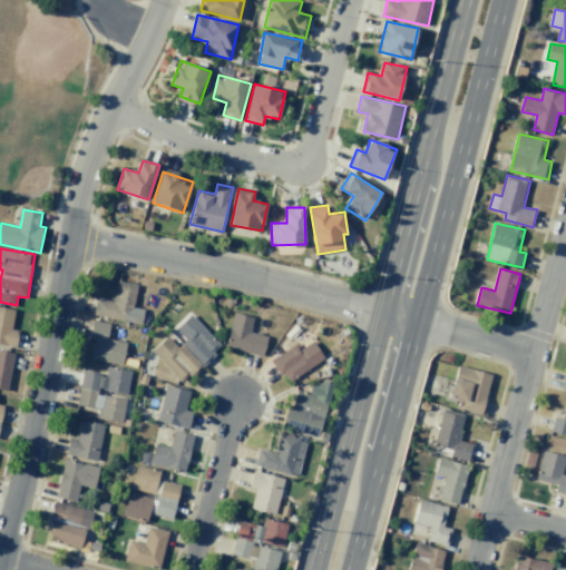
[(96,315),(144,324),(146,308),(136,306),(139,284),(119,281),(115,301),(98,297),(96,315)]
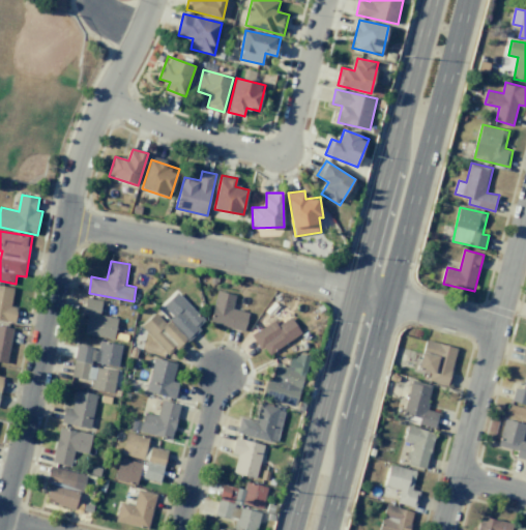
[(17,288),(0,284),(0,320),(17,323),(20,307),(12,305),(17,288)]
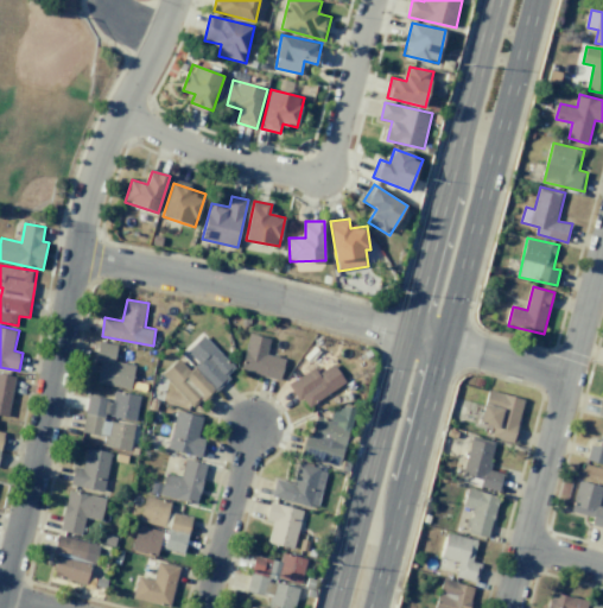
[(270,355),(272,337),(249,334),(243,372),(283,379),(287,358),(270,355)]
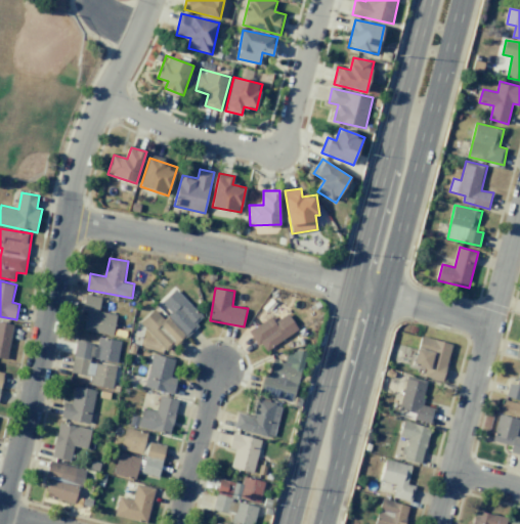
[(206,318),(177,289),(163,302),(173,313),(166,319),(156,308),(141,321),(170,352),(206,318)]
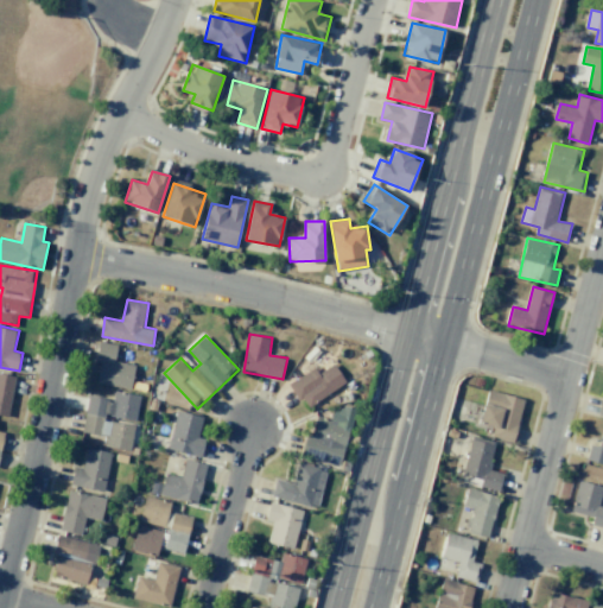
[(133,388),(137,365),(116,362),(119,344),(102,342),(97,384),(133,388)]
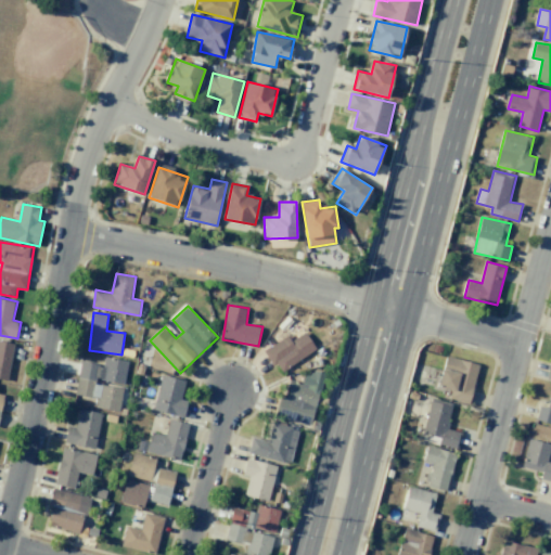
[(318,351),(308,332),(292,340),(290,336),(267,349),(280,372),(318,351)]
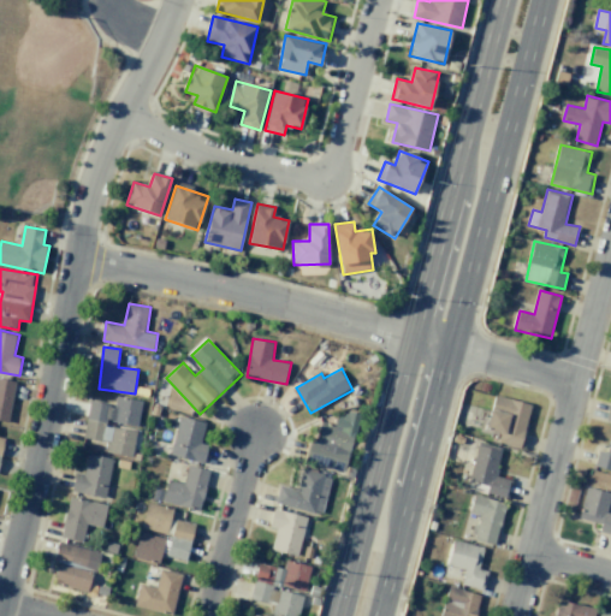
[(18,381),(0,378),(0,420),(10,424),(18,381)]
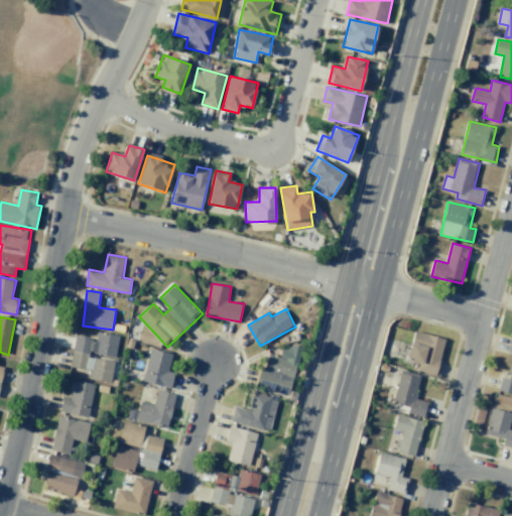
[(437,375),(446,339),(415,331),(408,360),(421,363),(419,370),(437,375)]
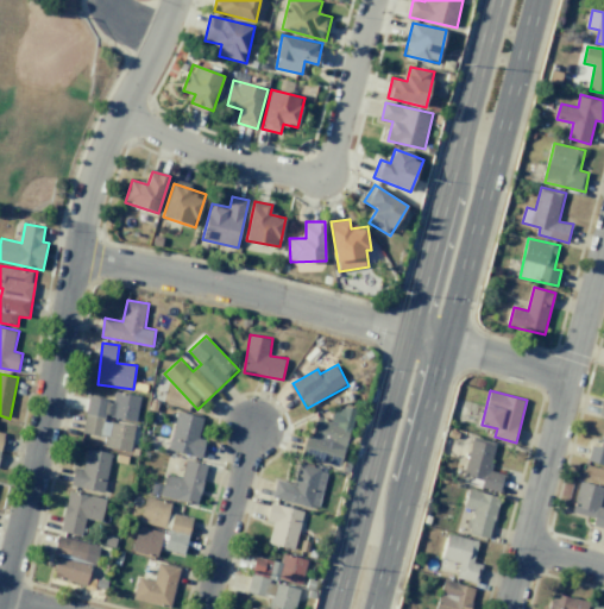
[(137,426),(107,421),(108,416),(139,421),(143,396),(117,393),(115,401),(90,397),(85,433),(108,437),(106,447),(133,452),(137,426)]
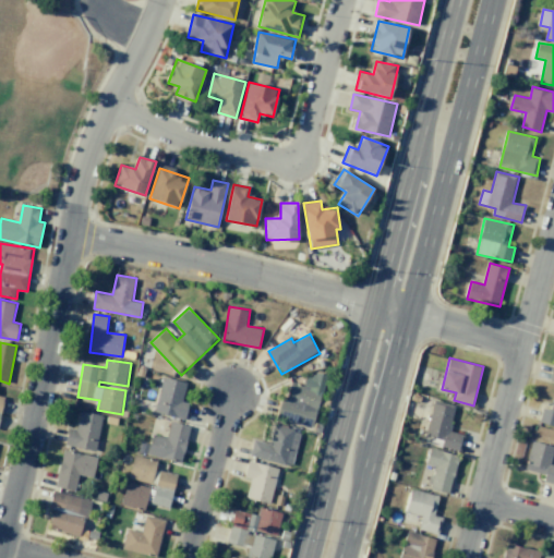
[(314,427),(328,377),(308,372),(304,386),(290,381),(280,417),(314,427)]
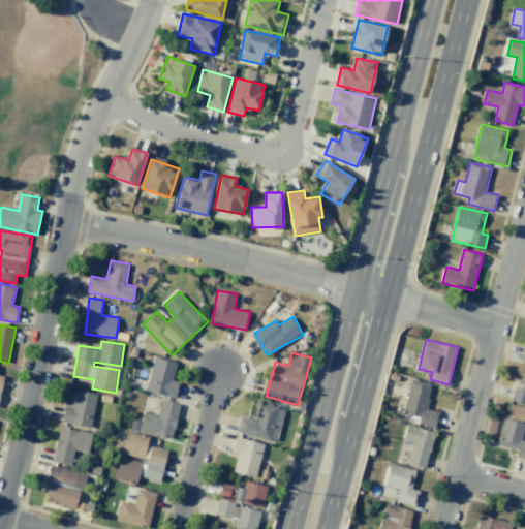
[(176,398),(180,382),(175,380),(179,363),(156,356),(147,391),(176,398)]
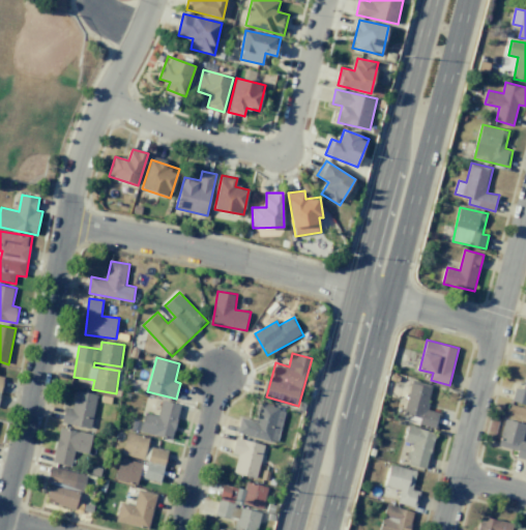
[(434,385),(413,380),(405,413),(412,414),(410,422),(438,429),(442,412),(429,410),(434,385)]
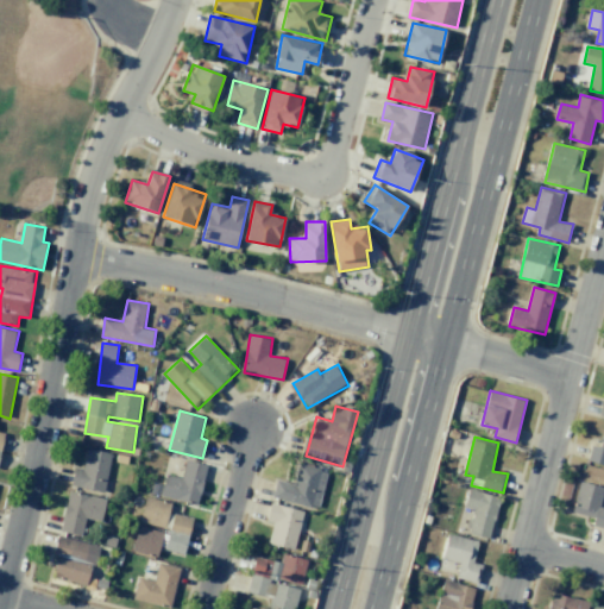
[(603,447),(592,445),(590,462),(603,463),(603,447)]
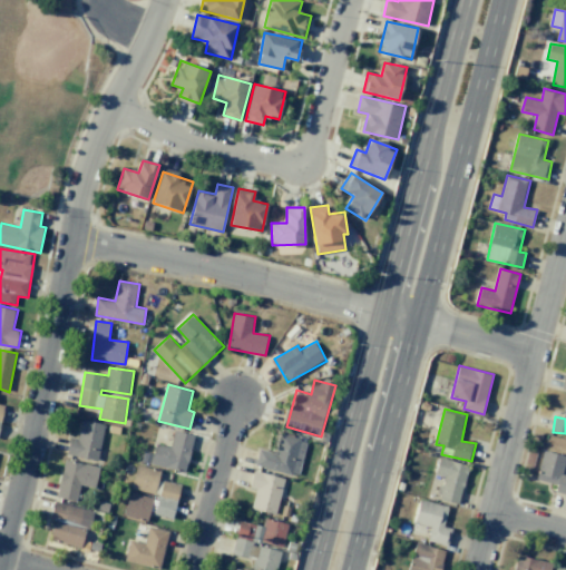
[(71,438),(69,455),(101,460),(106,423),(81,421),(79,439),(71,438)]
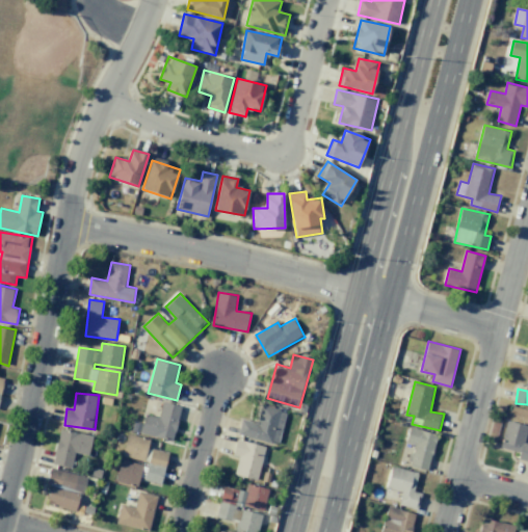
[(182,405),(163,402),(161,417),(147,415),(142,434),(176,441),(182,405)]
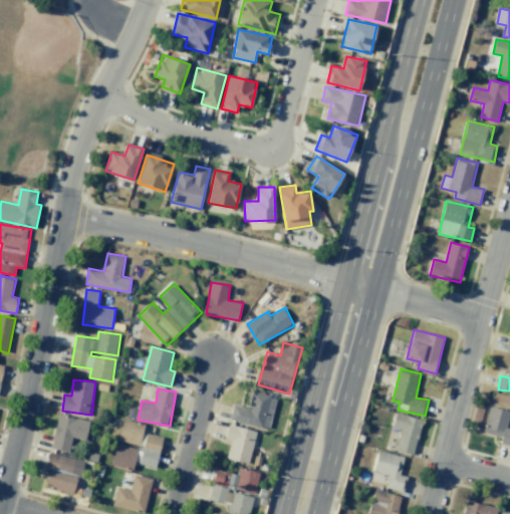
[(278,397),(254,392),(250,409),(235,405),(231,421),(271,430),(278,397)]
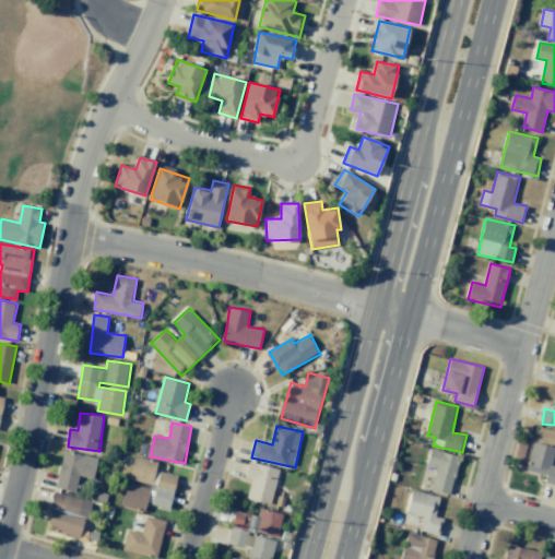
[(554,447),(535,441),(528,470),(547,475),(546,482),(554,484),(554,465),(553,465),(554,461),(554,447)]
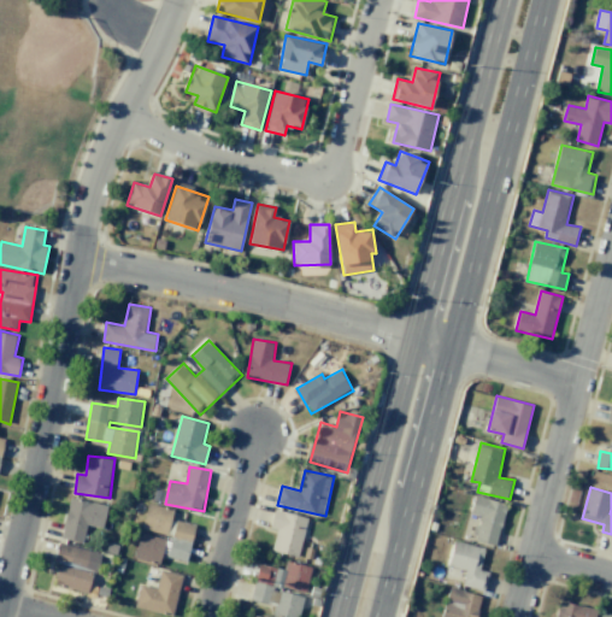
[(477,541),(499,546),(507,503),(475,495),(471,512),(483,515),(477,541)]
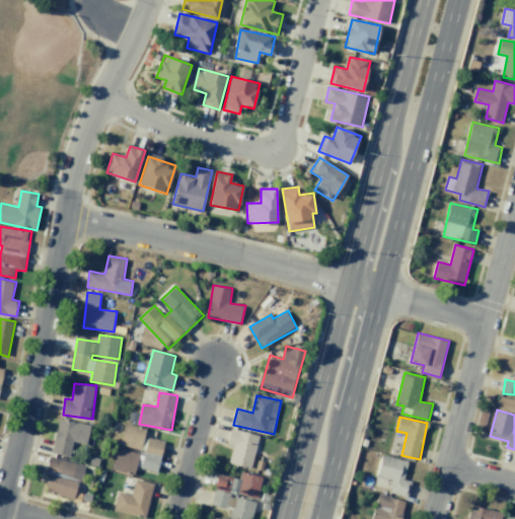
[(88,444),(92,426),(61,419),(53,453),(71,457),(75,441),(88,444)]
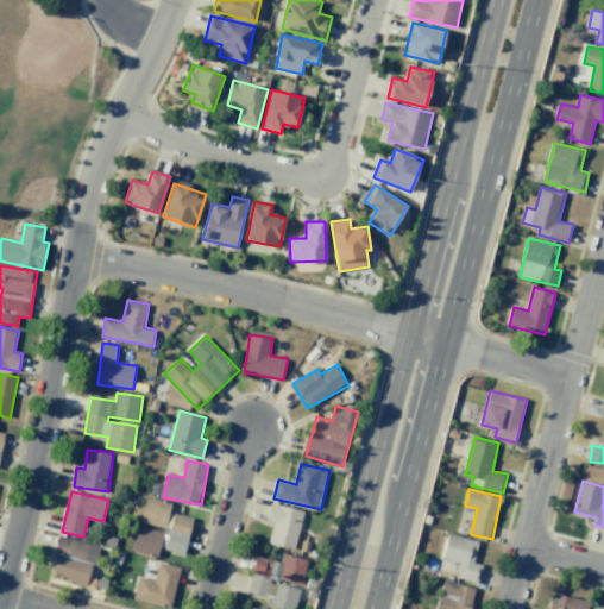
[(270,544),(296,550),(306,510),(272,503),(269,520),(275,521),(270,544)]
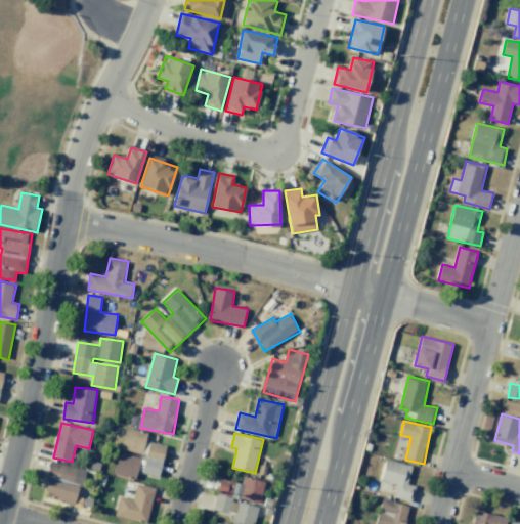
[(115,474),(136,480),(142,459),(122,451),(115,474)]
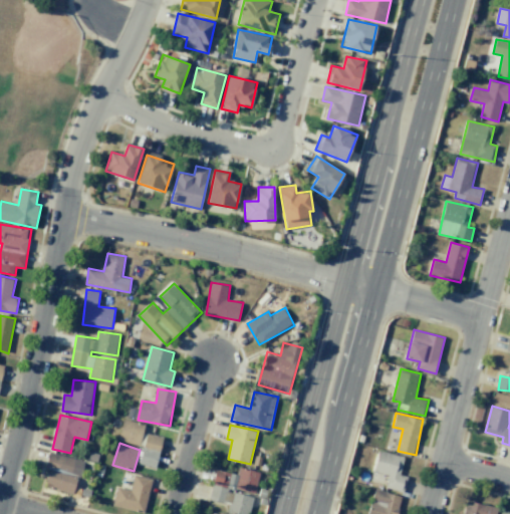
[(409,476),(402,475),(406,457),(379,450),(374,471),(390,475),(387,488),(405,492),(409,476)]
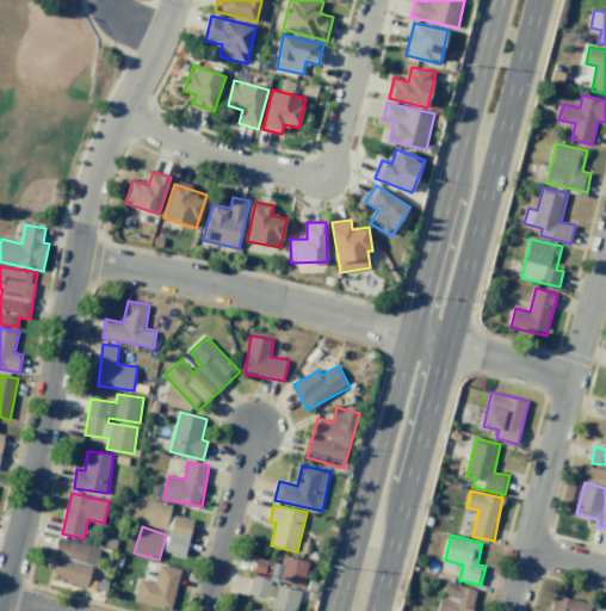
[(103,548),(61,537),(56,554),(98,565),(103,548)]
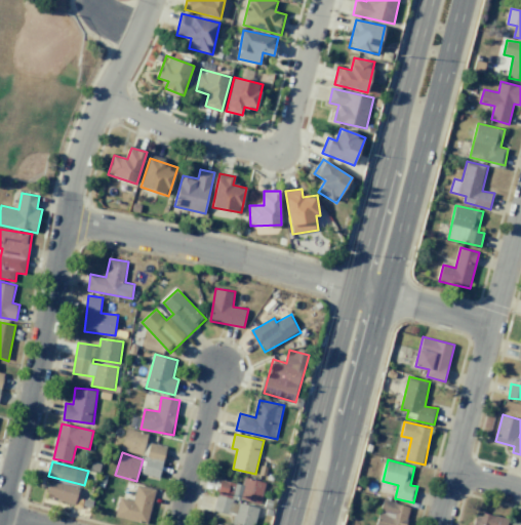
[(256,524),(261,506),(262,506),(267,482),(245,478),(244,484),(222,479),(215,511),(235,515),(233,524),(237,524),(256,524)]
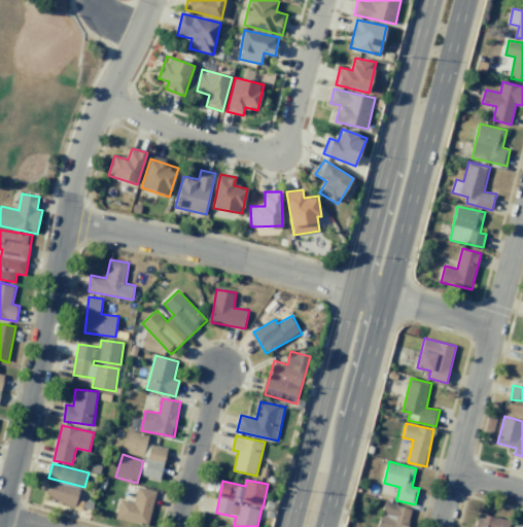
[(47,499),(77,505),(80,488),(50,483),(47,499)]
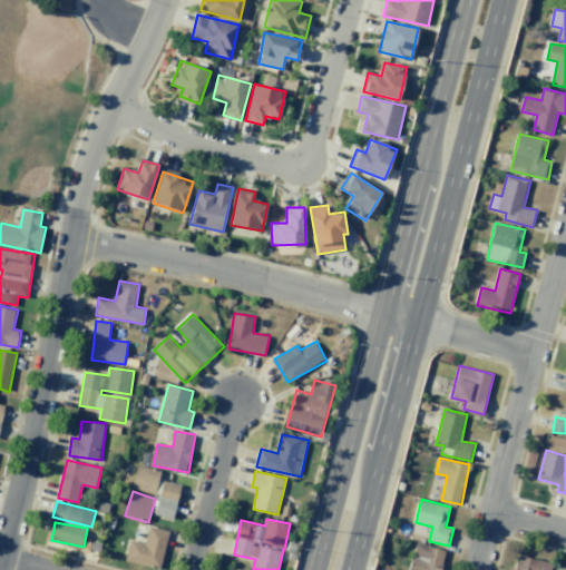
[(127,560),(162,568),(171,531),(150,527),(146,543),(132,540),(127,560)]
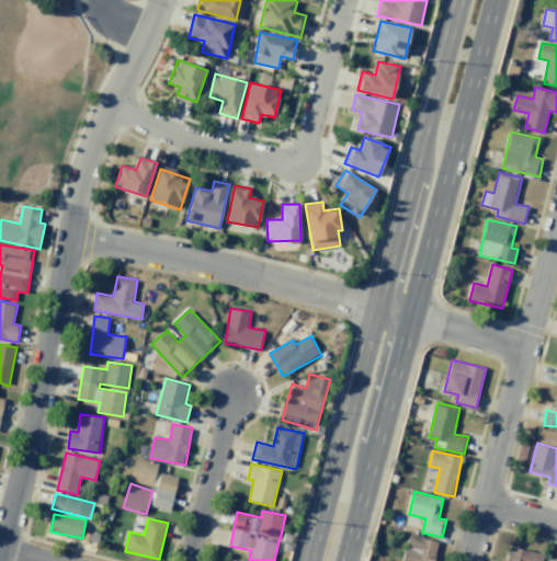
[(404,560),(434,560),(440,540),(409,534),(404,560)]
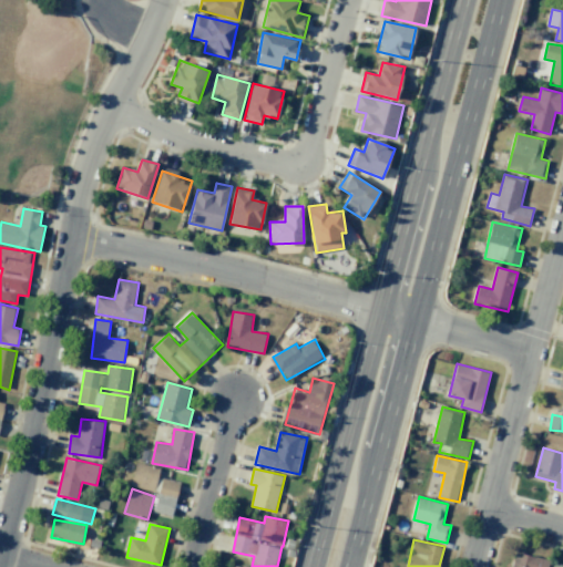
[(549,566),(551,559),(517,552),(512,566),(549,566)]
